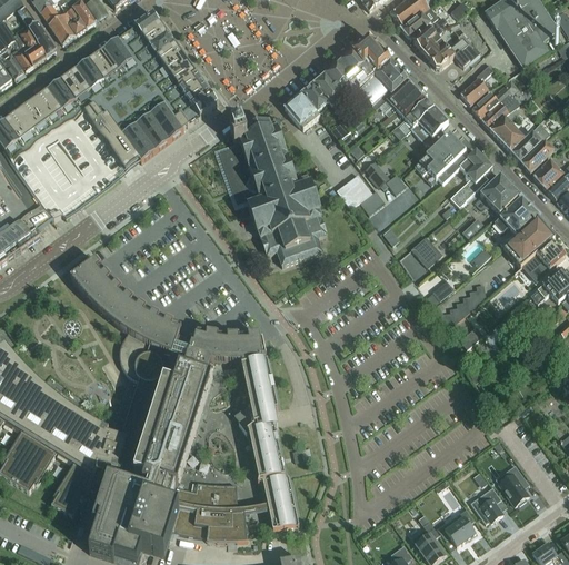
[(23,2),(21,0),(0,0),(0,19),(15,9),(23,2)]
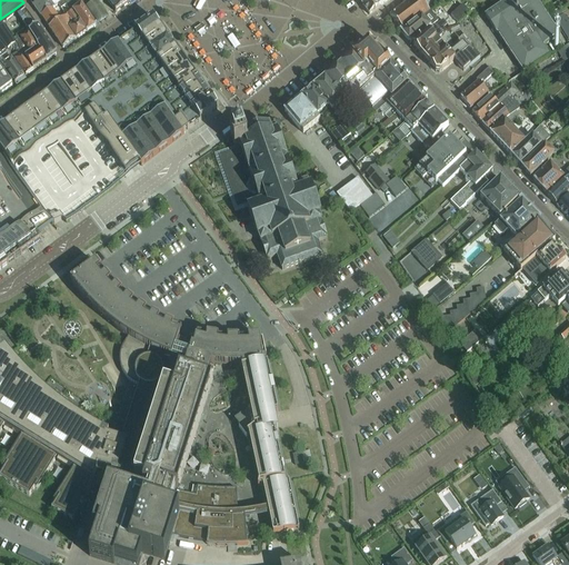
[(53,2),(57,0),(32,0),(41,11),(52,3),(53,2)]
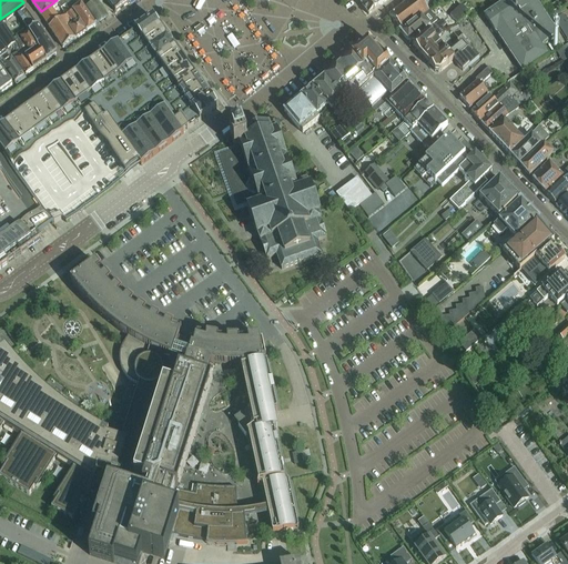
[(67,0),(71,8),(73,7),(87,28),(95,21),(81,0),(75,4),(73,0),(67,0)]
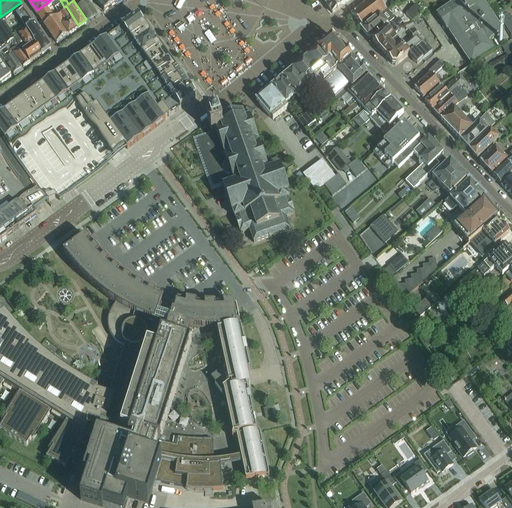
[(75,0),(88,18),(97,12),(91,4),(88,0),(75,0)]
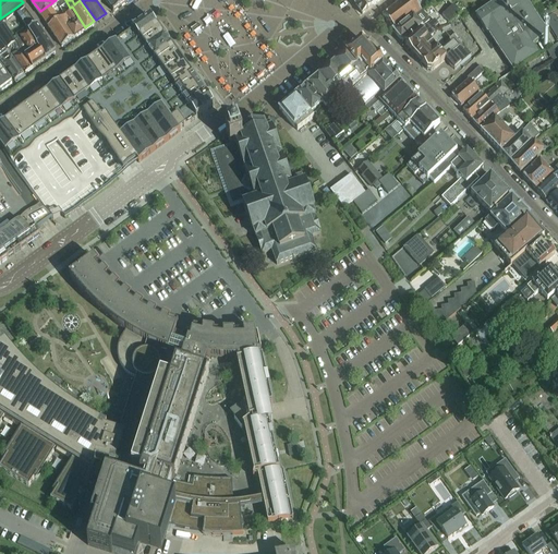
[(354,0),(362,10),(362,11),(368,5),(376,0),(354,0)]
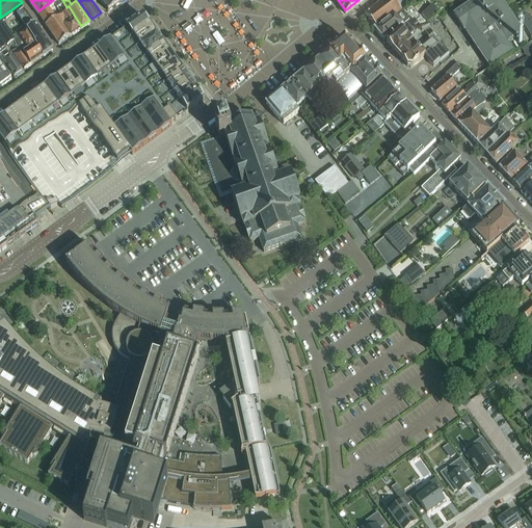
[(377,25),(401,6),(397,0),(379,0),(364,11),(377,25)]
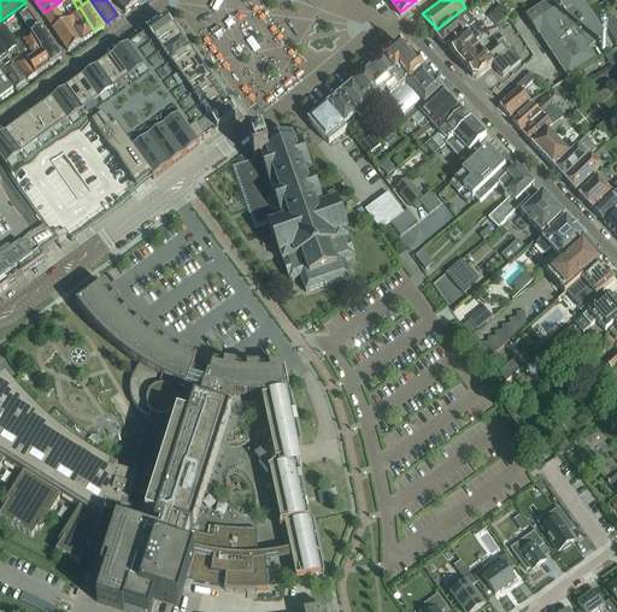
[(606,34),(583,0),(545,0),(526,12),(539,31),(568,74),(611,45),(604,35),(606,34)]
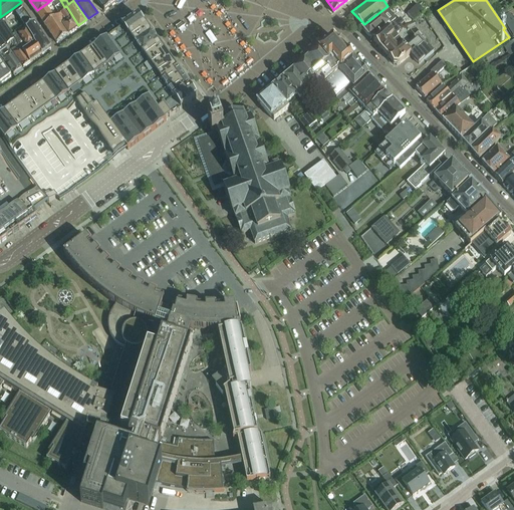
[(502,13),(512,6),(508,0),(501,0),(496,3),(502,13)]
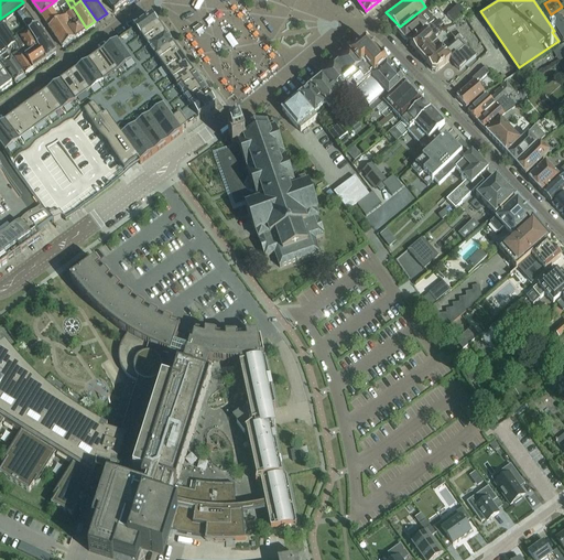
[(453,20),(465,10),(457,1),(445,12),(453,20)]
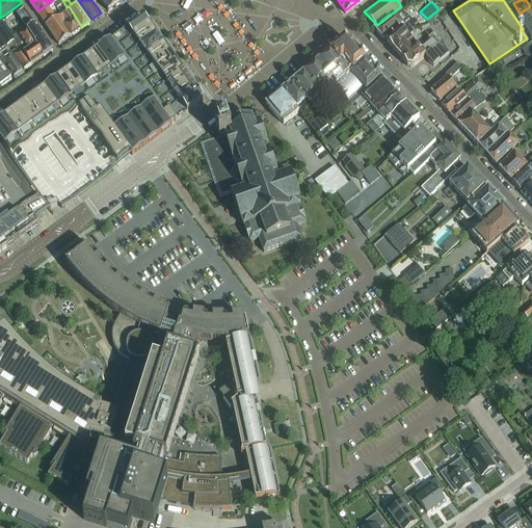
[(55,12),(49,3),(38,10),(59,42),(71,33),(64,24),(64,23),(63,22),(68,19),(62,11),(57,14),(56,11),(55,12)]
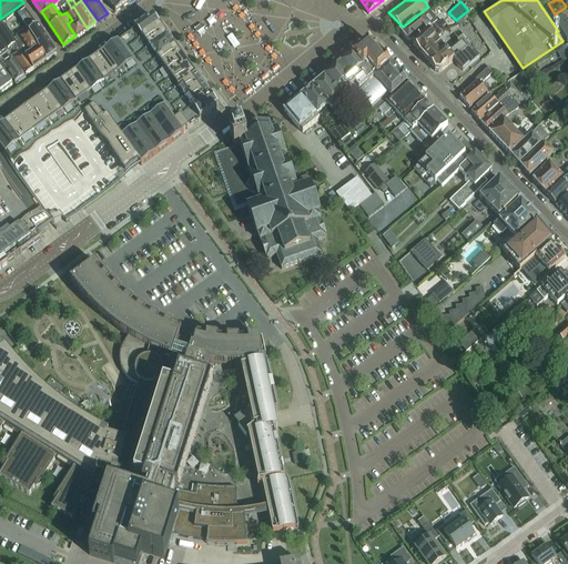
[(56,50),(33,17),(26,6),(17,11),(24,21),(26,24),(28,28),(29,28),(37,40),(47,57),(56,50)]
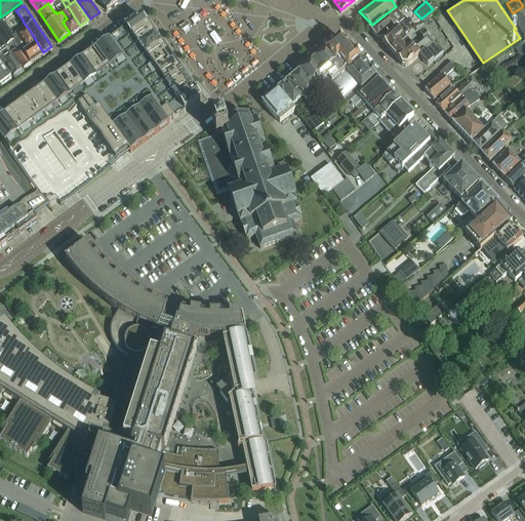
[(70,33),(80,26),(68,6),(66,7),(62,11),(67,18),(63,22),(64,23),(64,24),(70,33)]
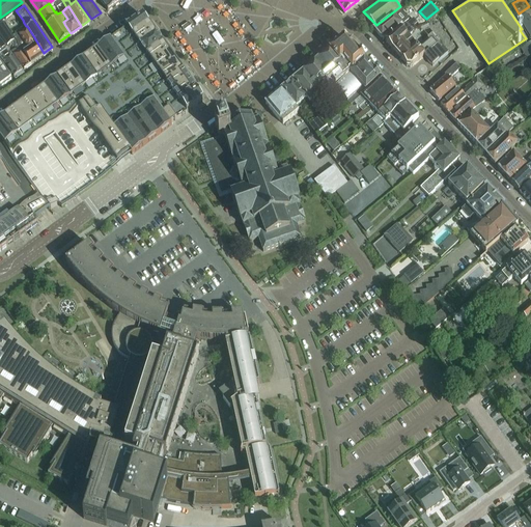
[(376,25),(374,26),(383,36),(408,16),(400,6),(376,25)]
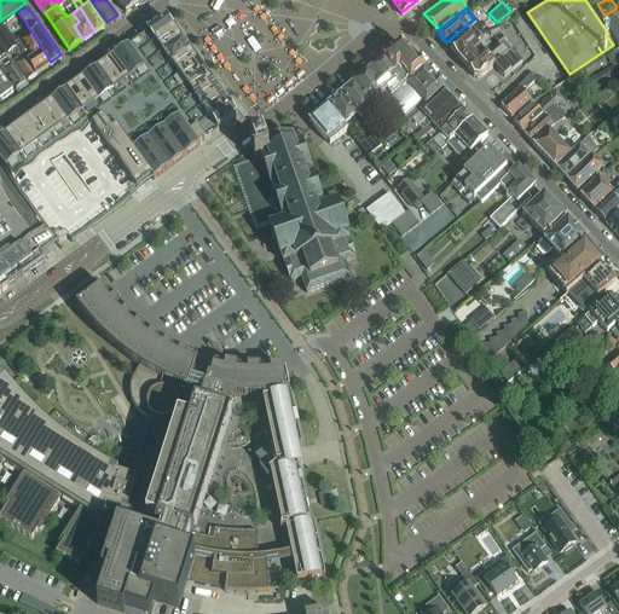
[(44,102),(0,132),(0,156),(58,239),(69,232),(73,237),(96,219),(131,193),(127,187),(136,181),(137,183),(151,173),(154,177),(169,164),(184,152),(201,142),(200,140),(201,139),(218,127),(237,114),(166,13),(142,32),(68,85),(44,102)]
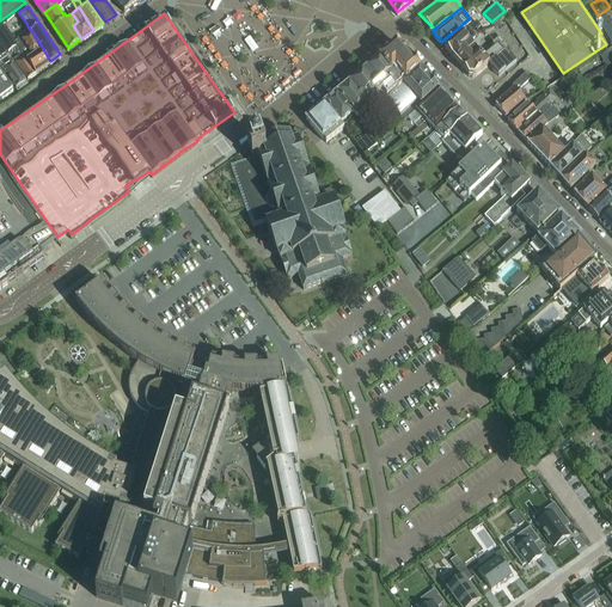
[(472,30),(481,23),(476,17),(469,24),(467,24),(444,46),(469,73),(475,73),(488,61),(499,72),(515,56),(509,50),(507,51),(497,41),(483,54),(470,38),(476,34),(472,30)]
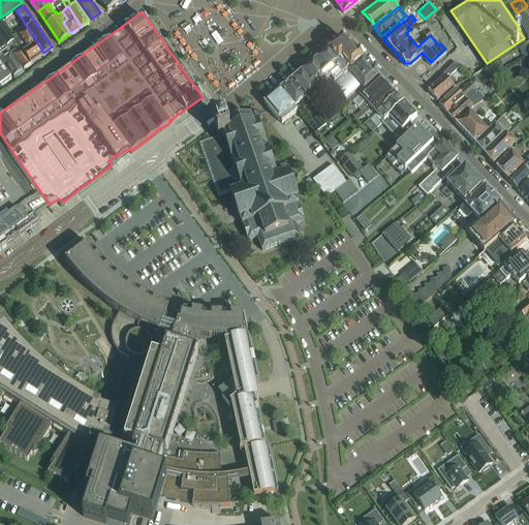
[(13,34),(6,24),(2,18),(0,19),(0,31),(6,40),(14,35),(13,34)]
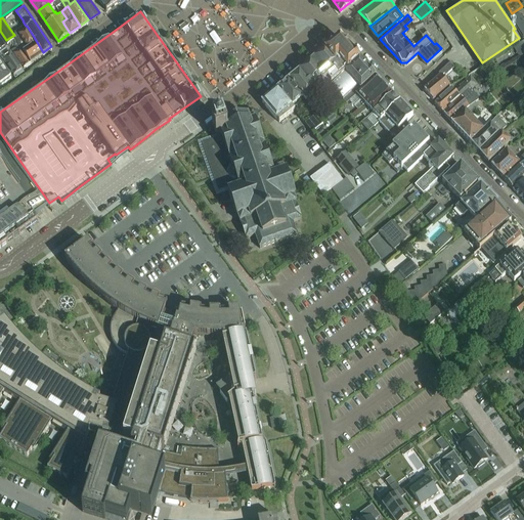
[(26,26),(24,23),(15,29),(15,30),(12,31),(15,36),(14,36),(18,41),(19,44),(31,60),(43,52),(34,37),(27,26),(26,26)]
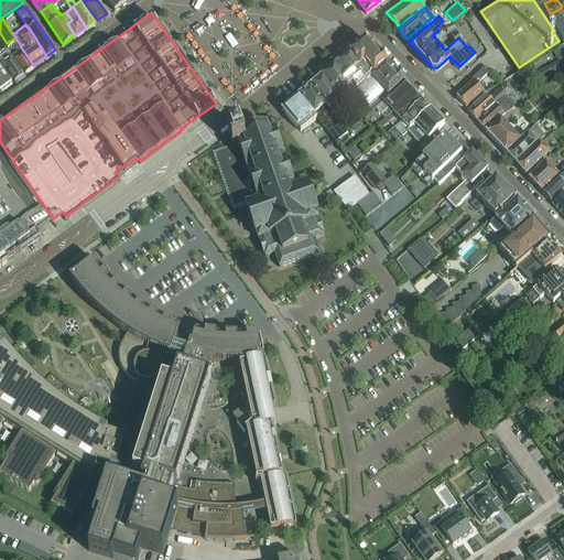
[(10,54),(7,51),(8,50),(0,39),(0,57),(1,60),(15,78),(24,72),(18,63),(14,58),(15,58),(11,53),(10,54)]
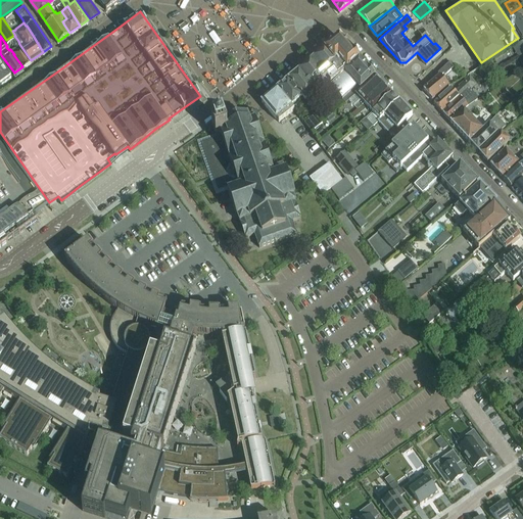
[(347,66),(359,55),(342,37),(336,36),(336,37),(299,67),(307,79),(310,78),(314,83),(320,78),(321,80),(327,75),(330,80),(331,79),(331,80),(340,72),(341,72),(346,66),(347,66)]
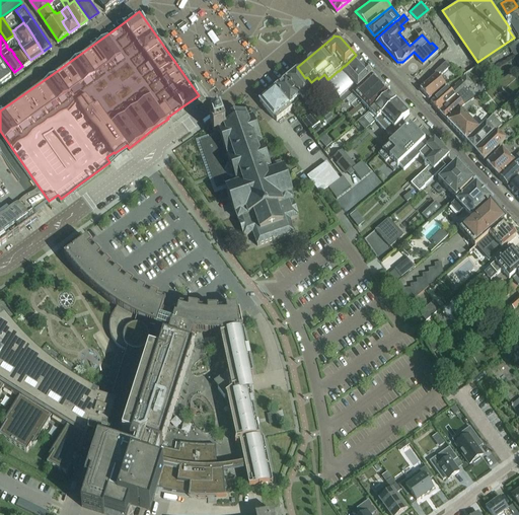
[(518,41),(518,39),(509,44),(514,54),(518,51),(518,41)]
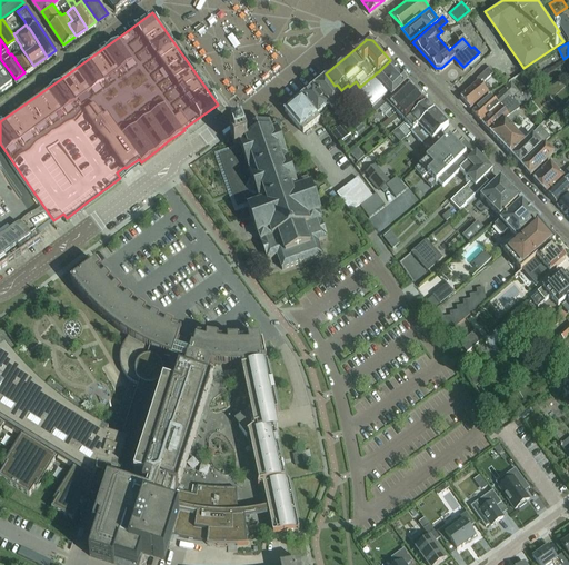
[(26,71),(33,66),(21,48),(13,52),(26,71)]
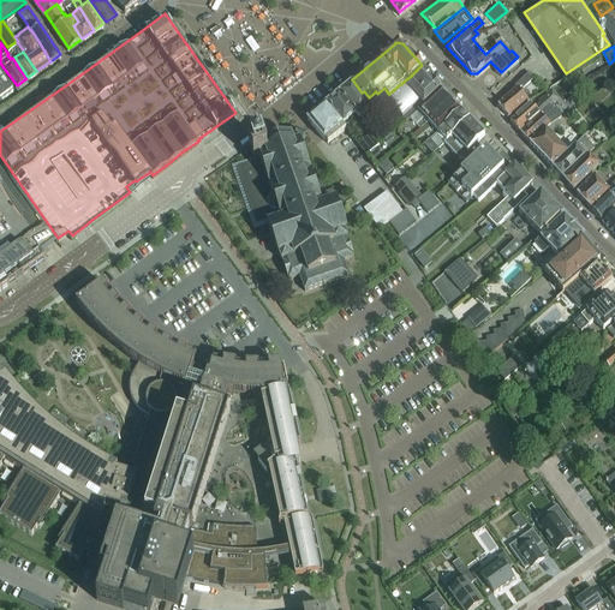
[(0,96),(7,93),(15,87),(17,85),(1,65),(0,63),(0,96)]
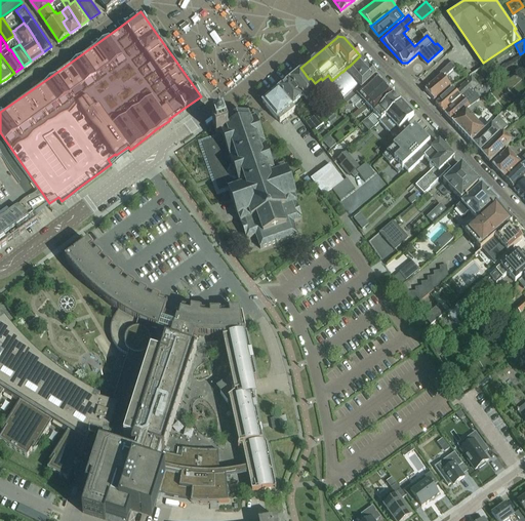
[(369,66),(360,56),(360,55),(349,67),(348,67),(342,72),(331,83),(347,101),(357,91),(376,73),(369,66)]
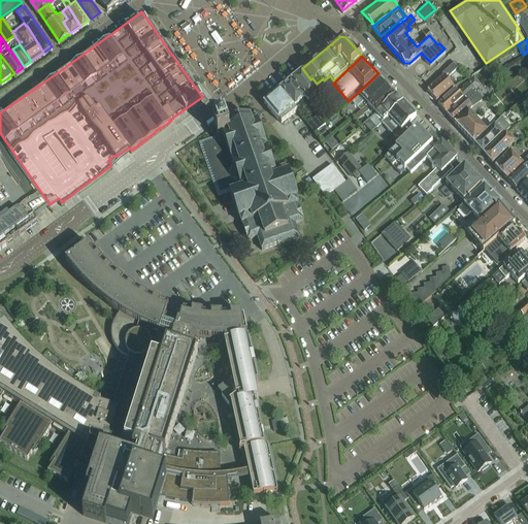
[(436,97),(443,90),(453,83),(468,74),(455,59),(450,63),(438,73),(440,74),(427,87),(436,97)]
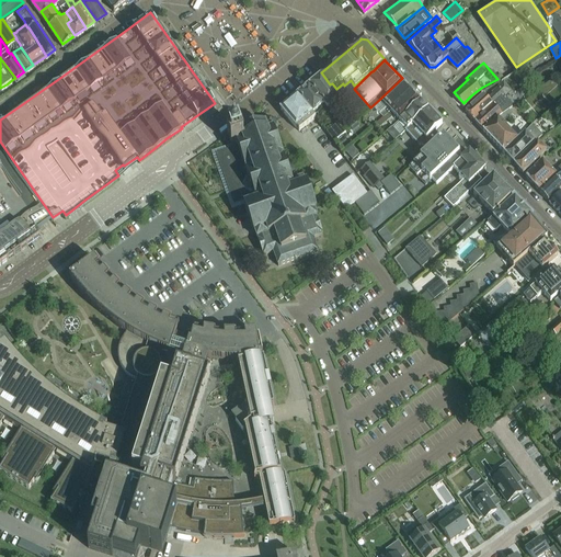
[(330,84),(321,72),(309,82),(327,104),(338,95),(340,99),(355,86),(355,84),(354,86),(351,80),(344,86),(343,83),(336,89),(332,83),(330,84)]
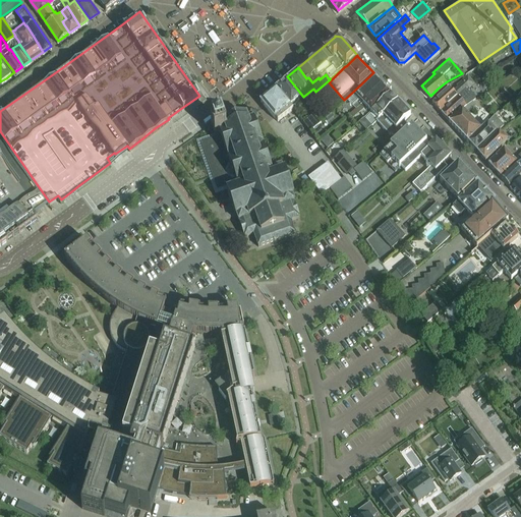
[(356,105),(382,81),(373,72),(354,91),(358,96),(352,102),(356,105)]
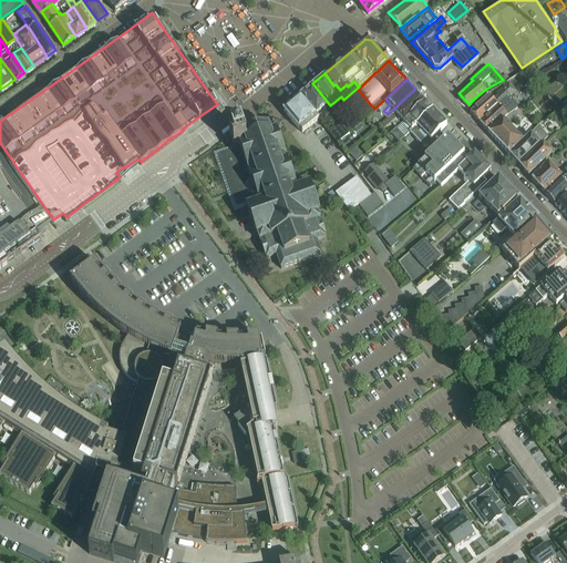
[(470,108),(478,119),(506,93),(508,95),(514,91),(516,88),(508,79),(496,90),(498,91),(493,95),(488,91),(477,100),(470,108)]
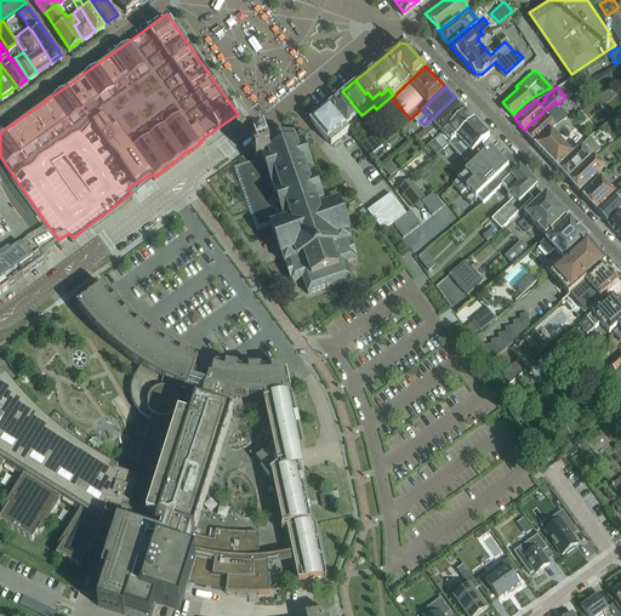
[(362,115),(342,91),(330,102),(347,123),(357,114),(359,118),(362,115)]
